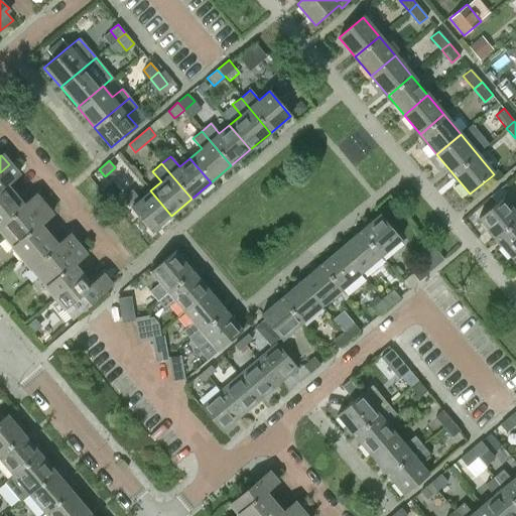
[(9,164),(0,172),(0,206),(12,195),(4,185),(17,174),(9,164)]
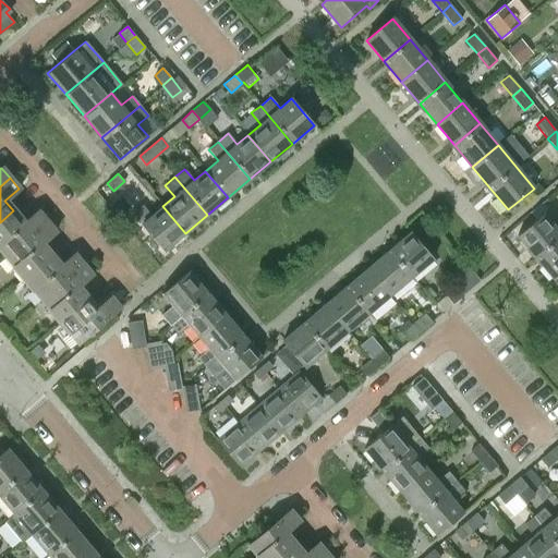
[(165,251),(185,233),(162,206),(152,216),(142,204),(132,213),(165,251)]
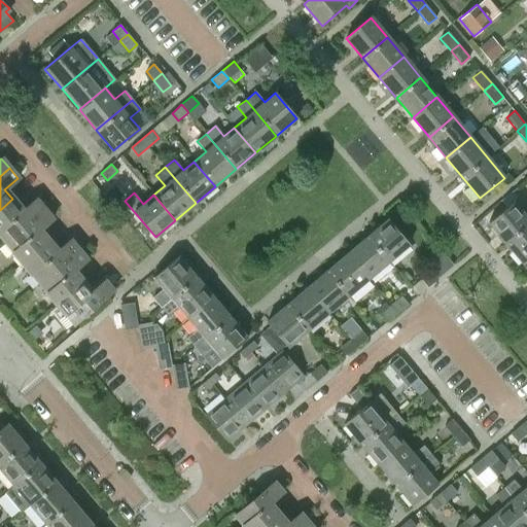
[(12,199),(0,210),(0,237),(4,242),(43,209),(35,199),(22,210),(12,199)]
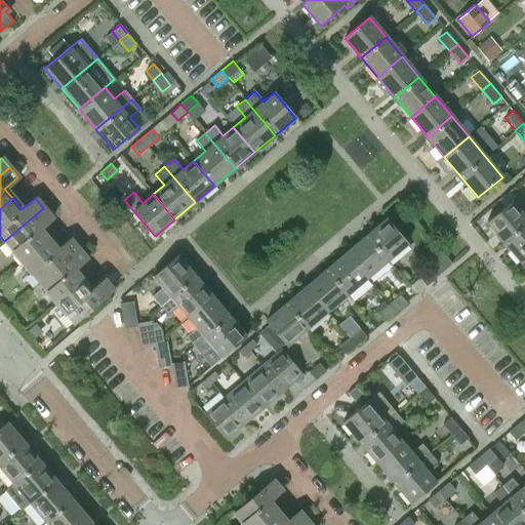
[(486,223),(502,241),(524,221),(524,217),(511,201),(486,223)]
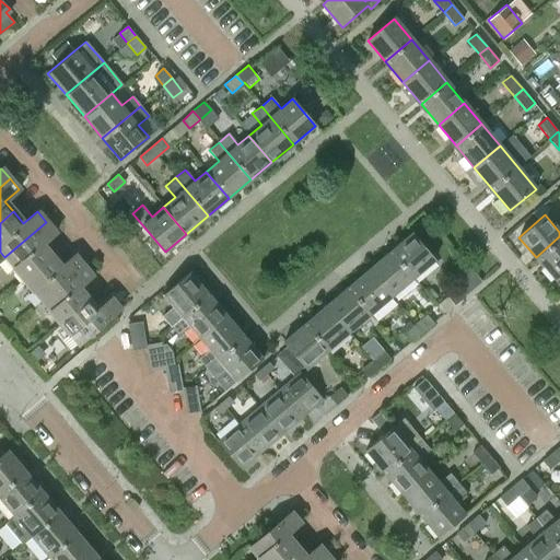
[(46,222),(4,257),(22,279),(50,255),(42,245),(56,233),(46,222)]
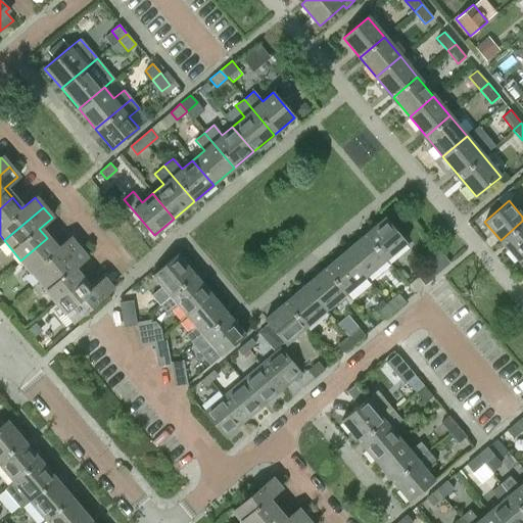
[(364,236),(385,260),(406,243),(384,219),(364,236)]
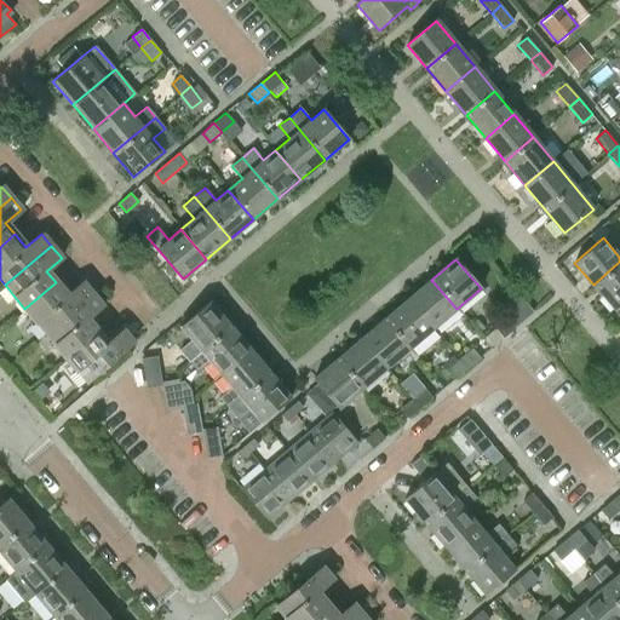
[(619,262),(593,285),(613,308),(619,302),(619,262)]
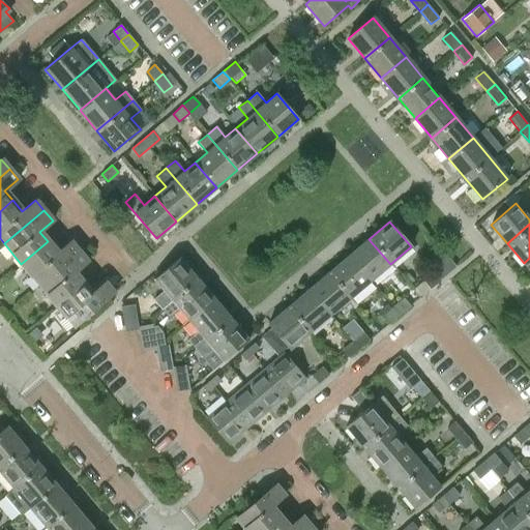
[(348,256),(370,282),(390,264),(369,239),(348,256)]
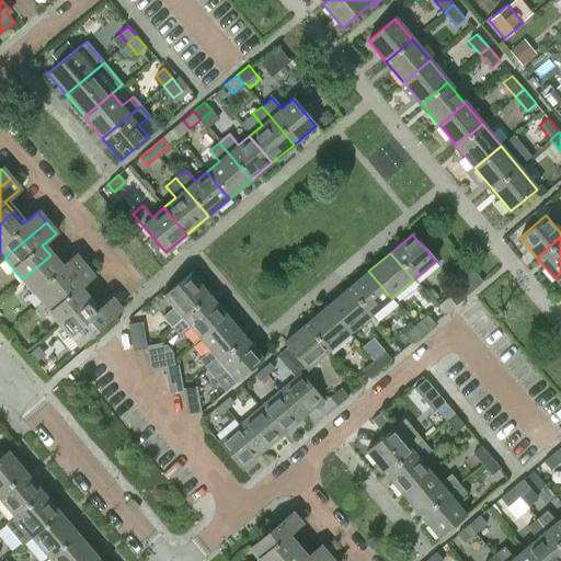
[(50,255),(22,279),(41,301),(83,265),(75,255),(60,267),(50,255)]
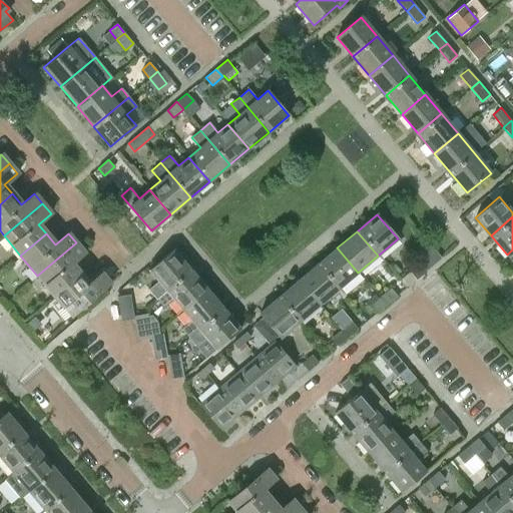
[(76,242),(37,276),(54,295),(79,274),(71,264),(84,253),(76,242)]
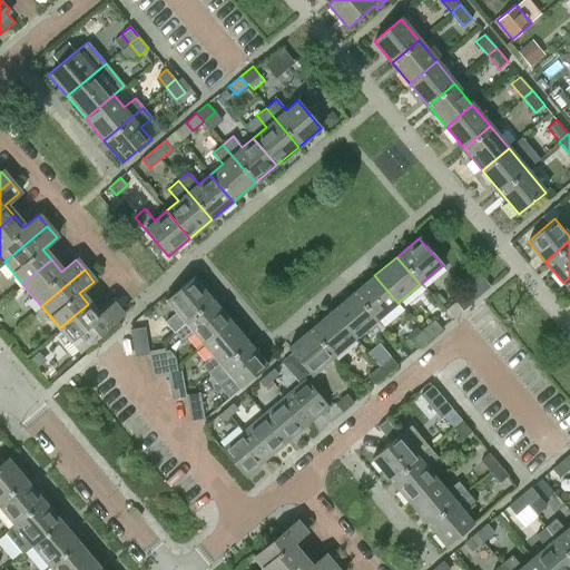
[(353,293),(377,321),(397,303),(374,275),(353,293)]
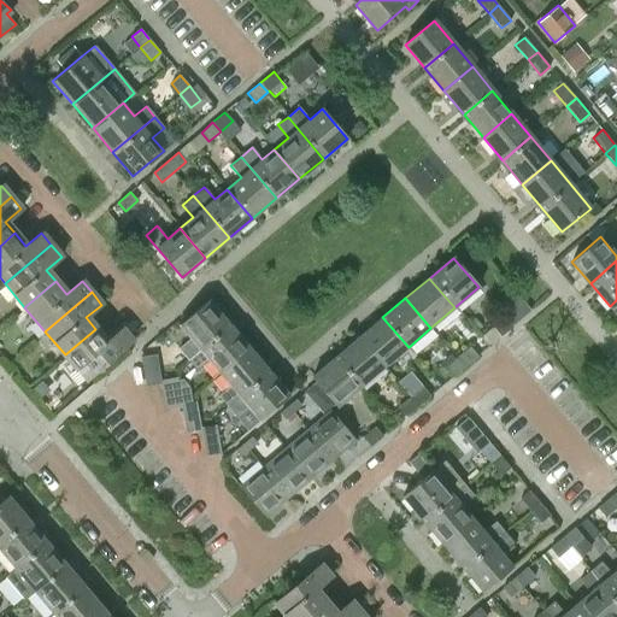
[(178,348),(188,359),(229,324),(209,300),(180,325),(191,339),(178,348)]
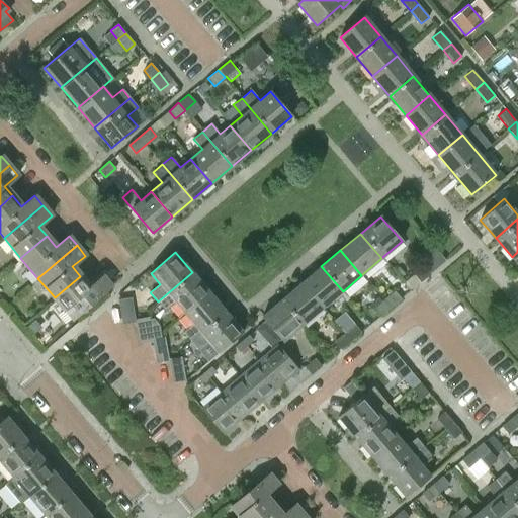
[(307,290),(322,309),(343,291),(321,266),(300,283),(307,290)]
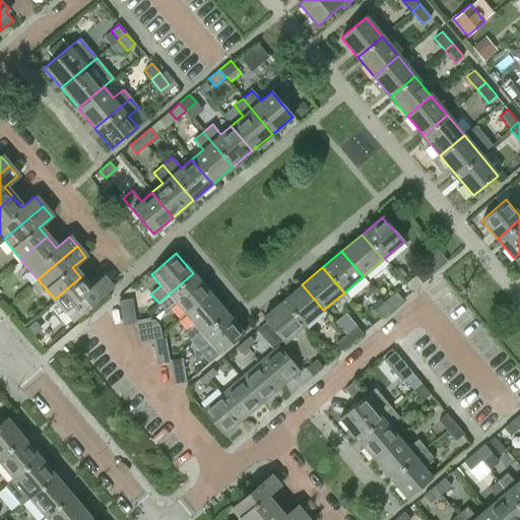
[(415,276),(421,283),(427,279),(432,275),(425,268),(415,276)]
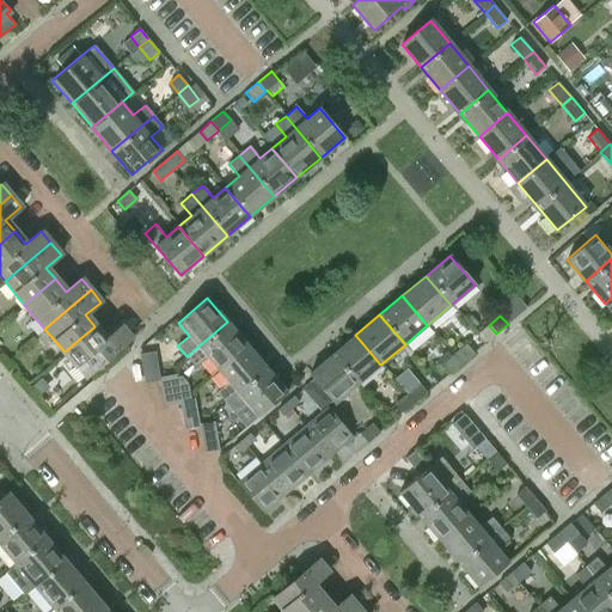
[(227,322),(187,356),(195,367),(207,357),(218,369),(246,344),(227,322)]
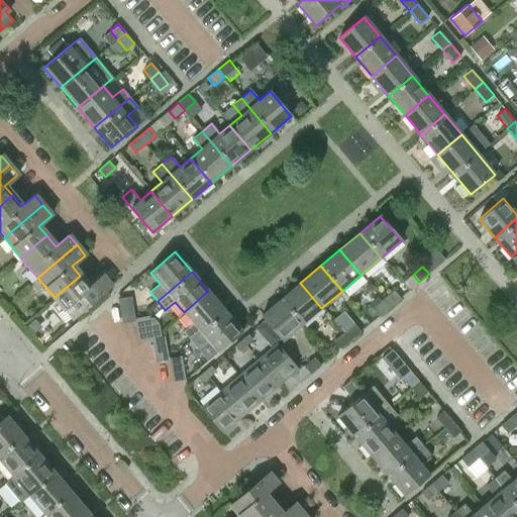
[(80,276),(55,297),(72,318),(111,286),(102,276),(89,287),(80,276)]
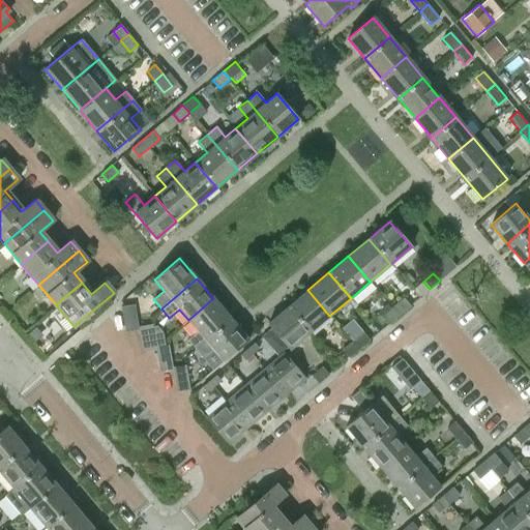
[(288,307),(310,332),(329,316),(314,297),(307,290),(288,307)]
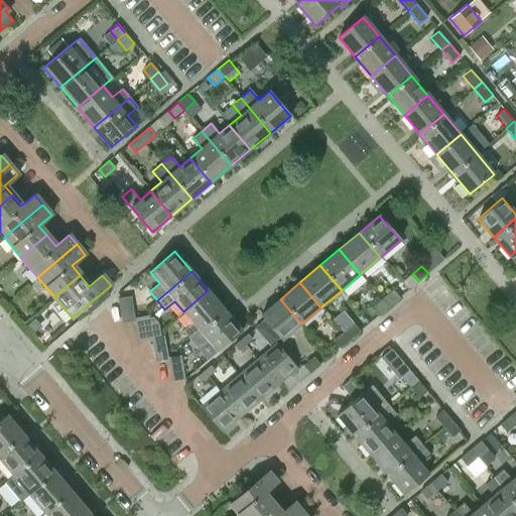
[(183,331),(190,340),(225,310),(208,290),(183,311),(192,323),(183,331)]
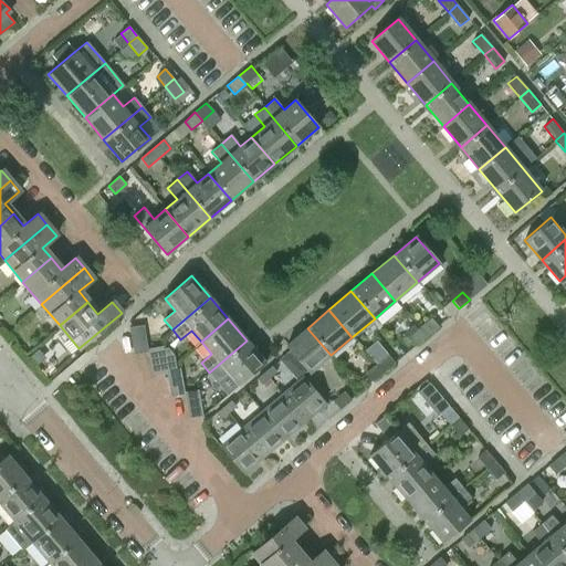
[(431,320),(419,328),(426,337),(438,327),(431,320)]
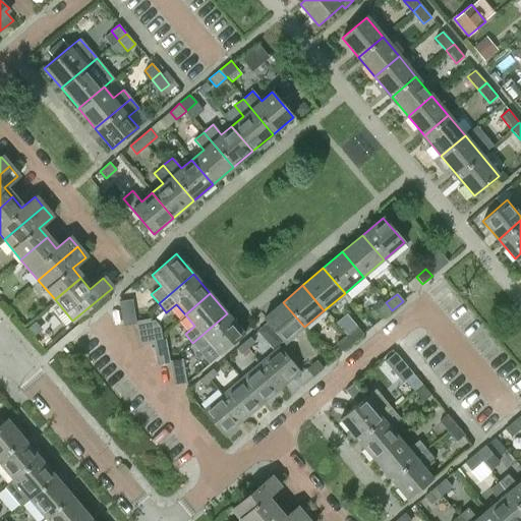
[(119,300),(123,326),(136,323),(136,322),(132,298),(119,300)]
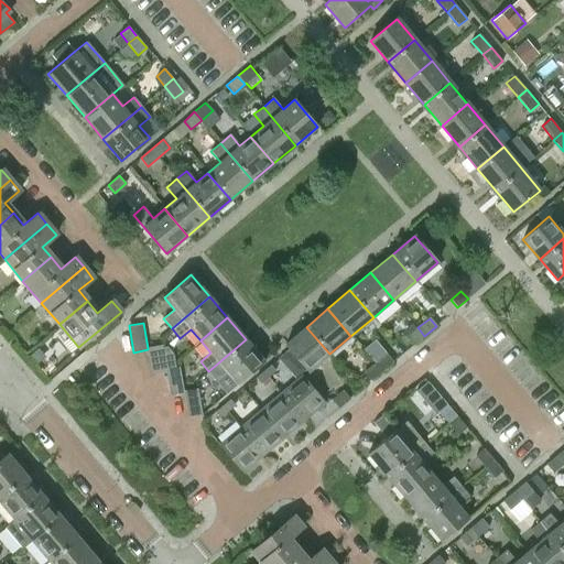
[(285,345),(296,359),(308,372),(329,354),(306,327),(285,345)]
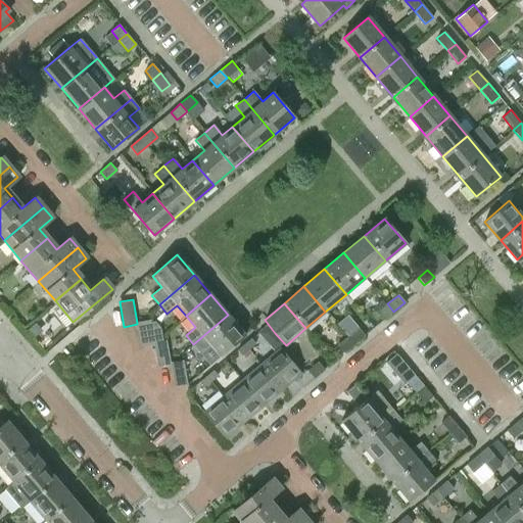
[(378,312),(384,319),(393,312),(387,303),(378,312)]
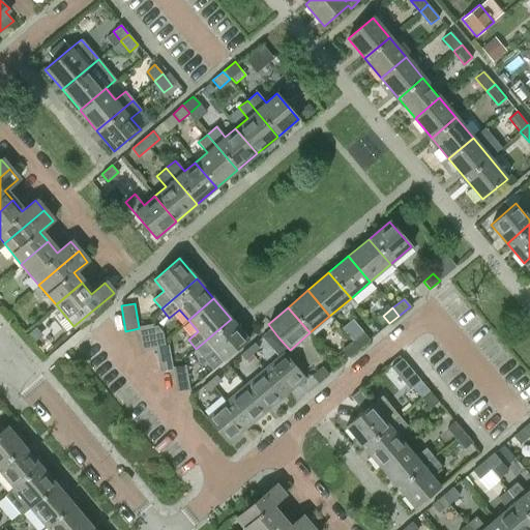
[(231,319),(196,349),(203,357),(213,349),(224,361),(248,340),(231,319)]
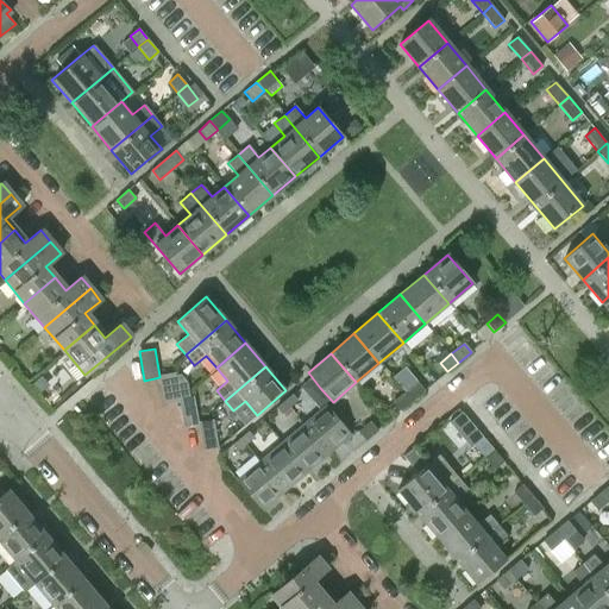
[(175,372),(159,376),(159,377),(164,403),(180,401),(179,399),(175,372)]
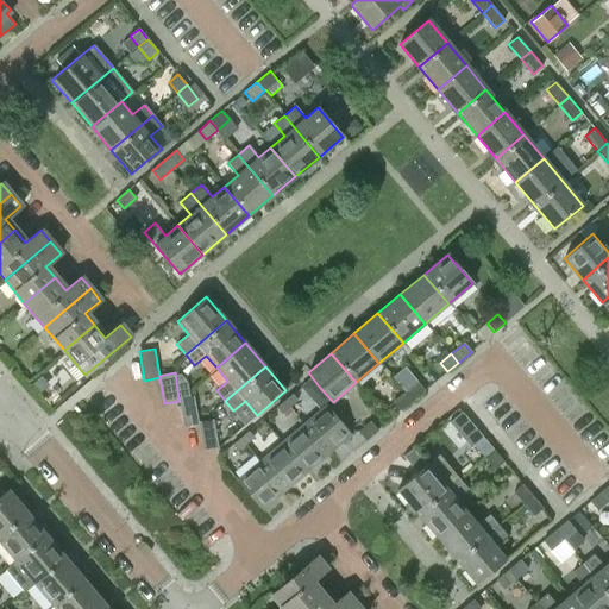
[(418,382),(405,394),(412,402),(425,390),(418,382)]
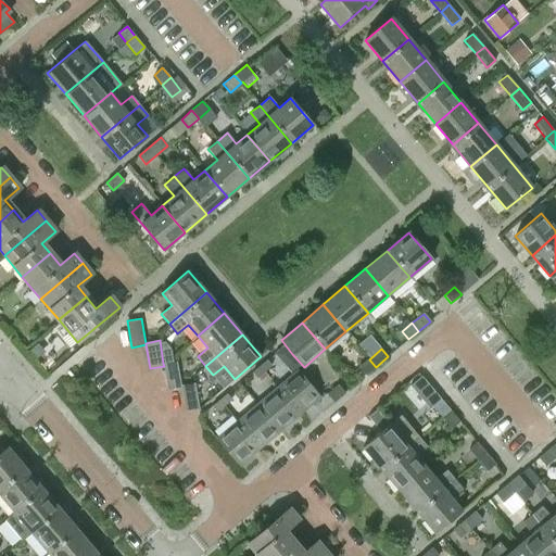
[(267,359),(252,371),(257,377),(273,365),(267,359)]
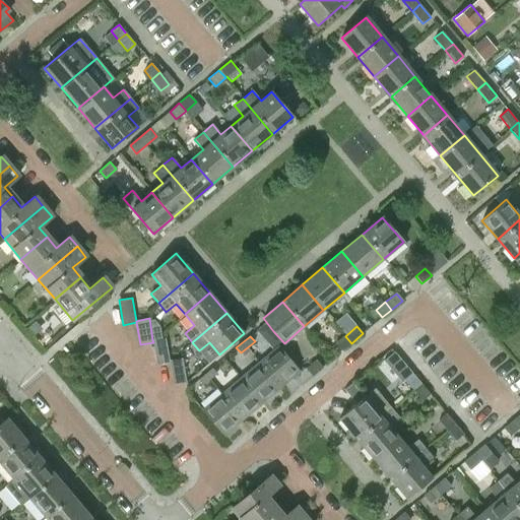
[(336,344),(342,351),(351,343),(345,336),(336,344)]
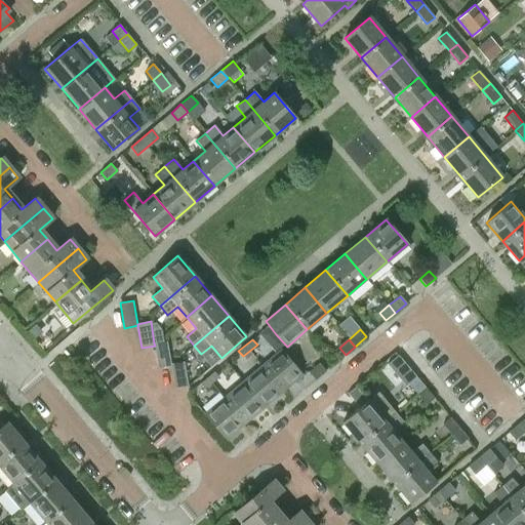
[(154,344),(155,346),(158,368),(170,366),(170,363),(166,341),(154,344)]
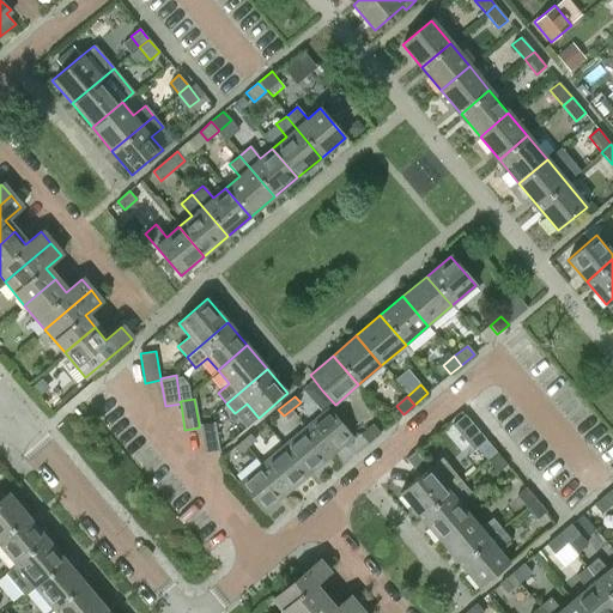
[(304,428),(329,456),(352,437),(328,408),(304,428)]
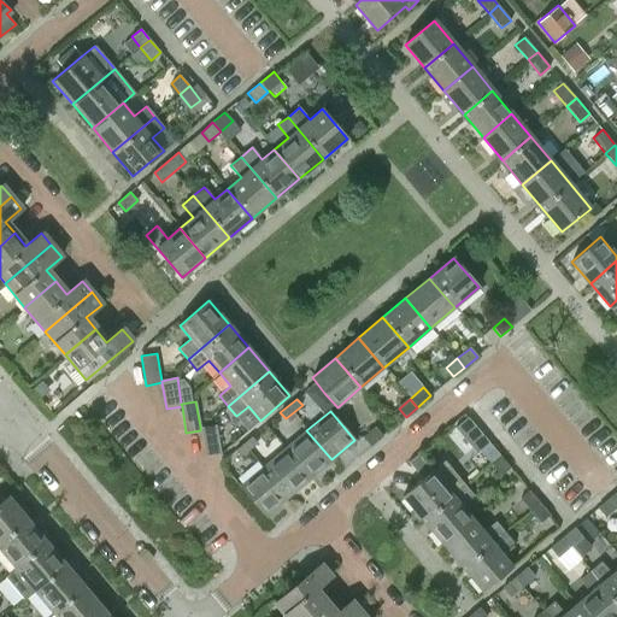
[(200,430),(205,454),(221,452),(216,424),(200,427),(200,430)]
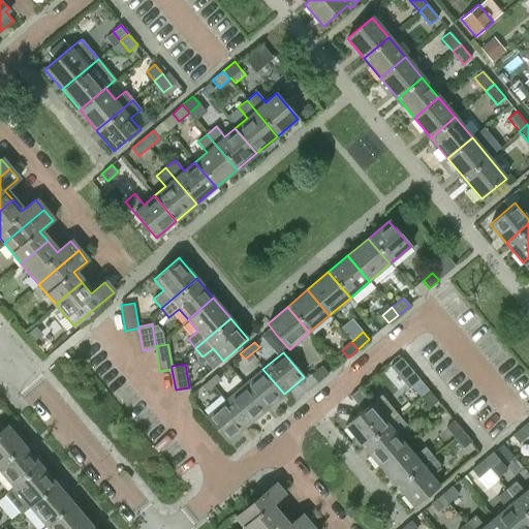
[(317,382),(329,374),(321,365),(310,374),(317,382)]
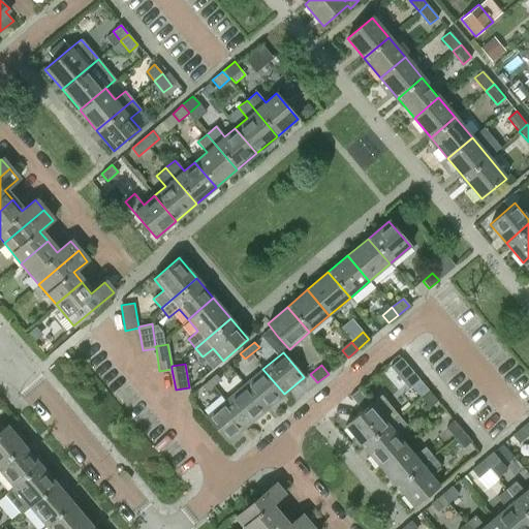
[(244,385),(266,410),(284,394),(262,369),(244,385)]
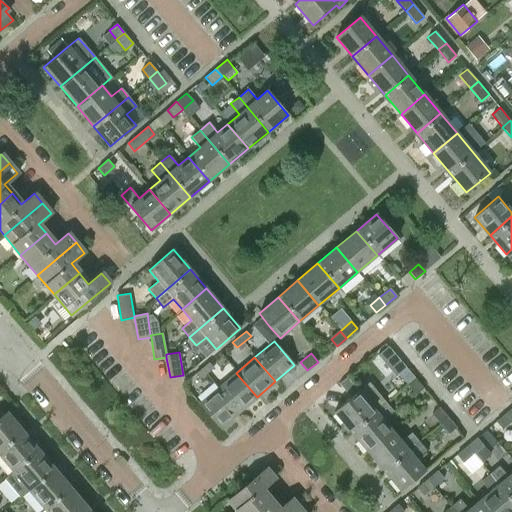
[(208,363),(201,369),(205,374),(212,368),(208,363)]
